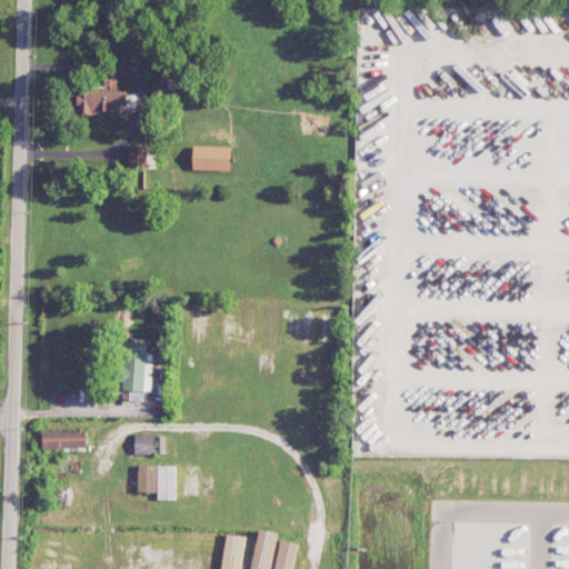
[(192,169),(230,171),(230,147),(192,146),(192,169)]
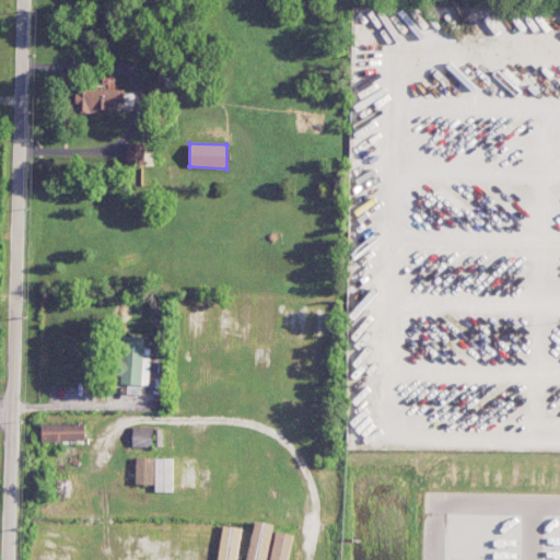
[(144,337),(121,336),(119,384),(149,385),(150,358),(144,358),(144,337)]
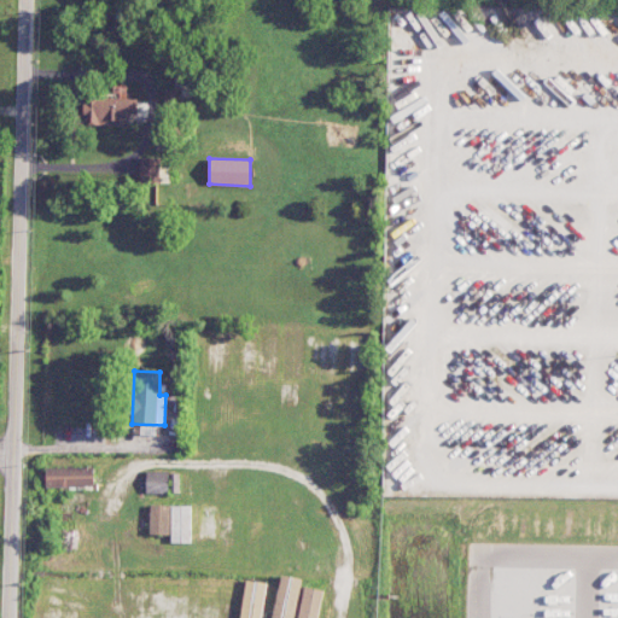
[(93,466),(45,467),(46,488),(94,487),(93,466)]
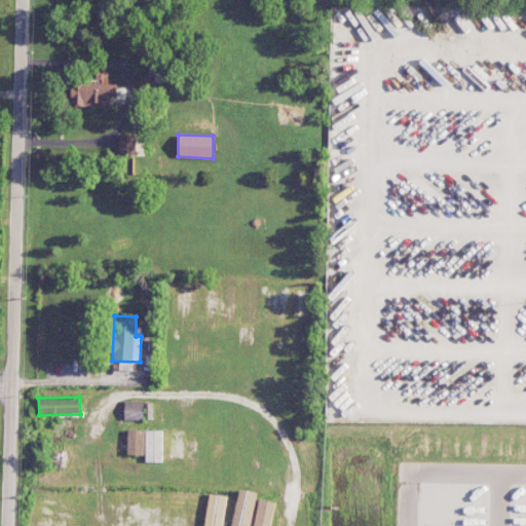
[(143,420),(144,402),(124,401),(124,419),(143,420)]
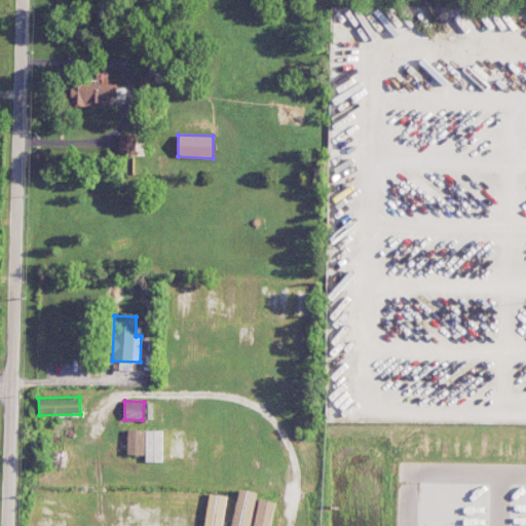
[(145,455),(146,429),(128,429),(127,454),(145,455)]
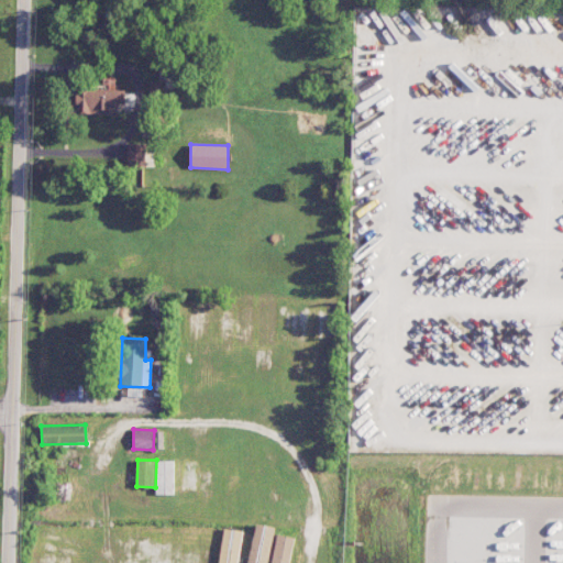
[(174,494),(174,461),(157,460),(156,494),(174,494)]
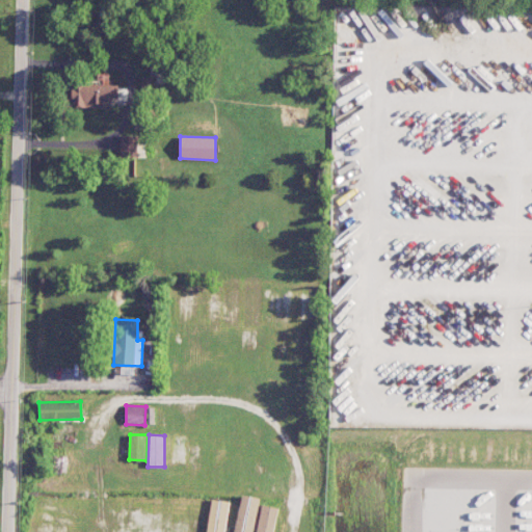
[(187,464),(188,434),(170,434),(170,464),(187,464)]
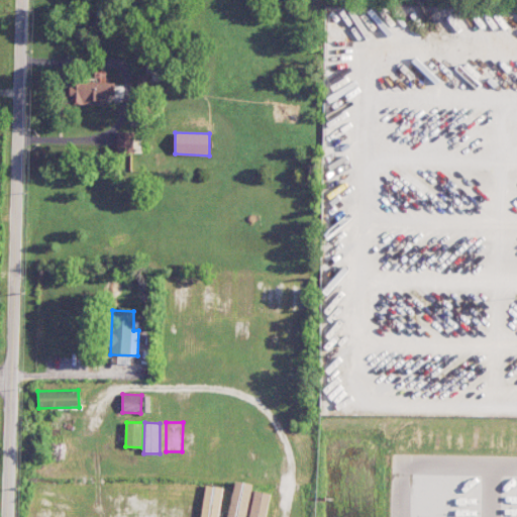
[(201,516),(219,516),(222,487),(205,485),(201,516)]
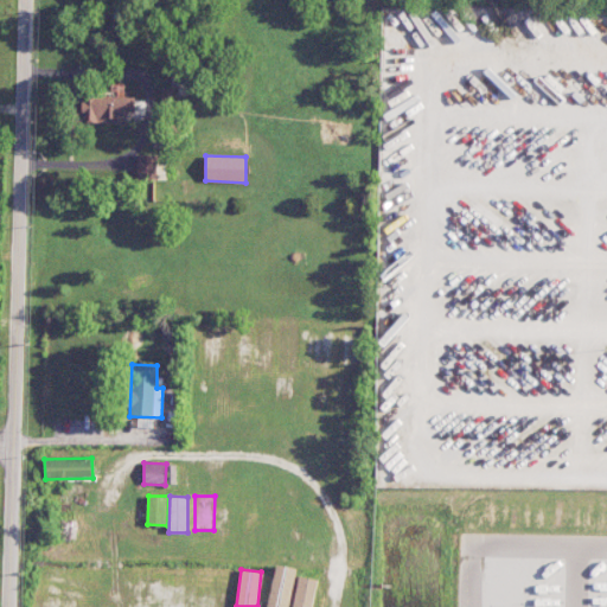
[(311,606),(318,580),(300,575),(292,606),(311,606)]
